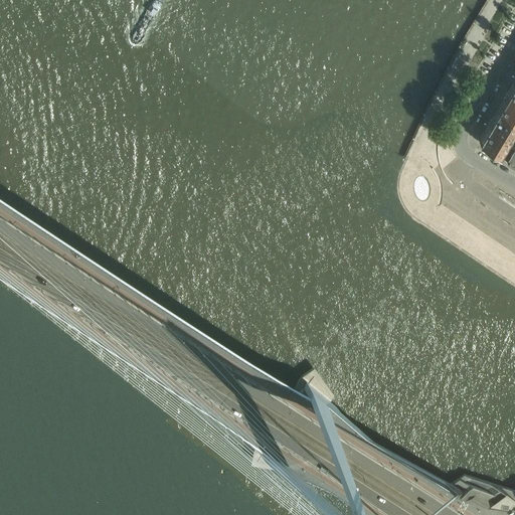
[(514,83),(513,82),(505,96),(514,102),(514,83)]
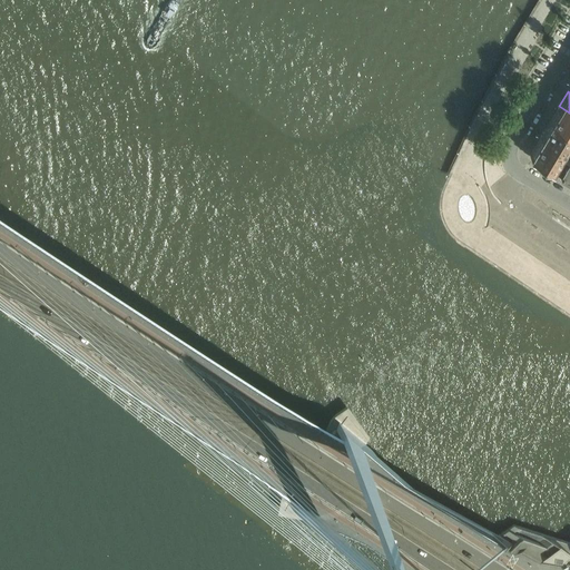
[(569,112),(559,106),(551,119),(569,129),(569,112)]
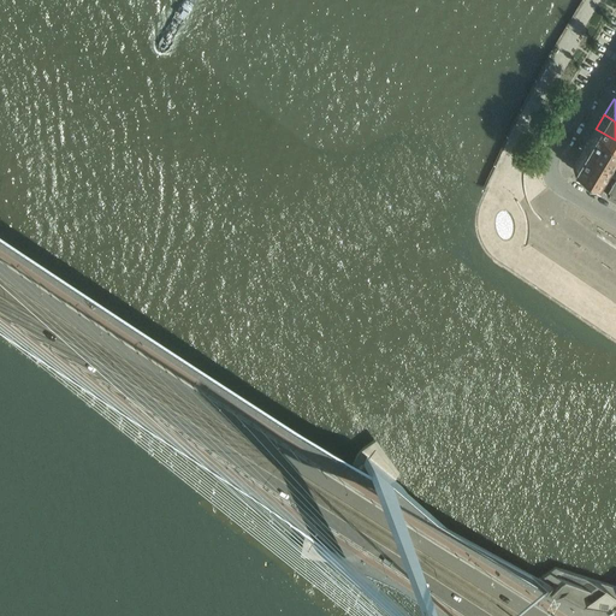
[(615,140),(596,129),(584,148),(606,163),(615,146),(615,140)]
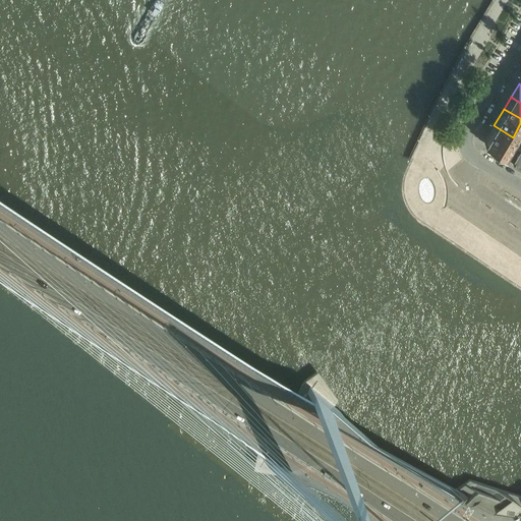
[(505,152),(512,140),(513,137),(494,125),(484,141),(504,154),(505,152)]
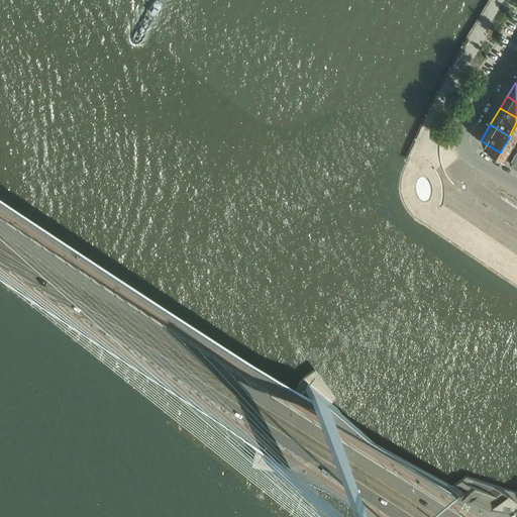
[(514,142),(508,139),(501,150),(507,153),(507,156),(516,161),(516,144),(514,142)]
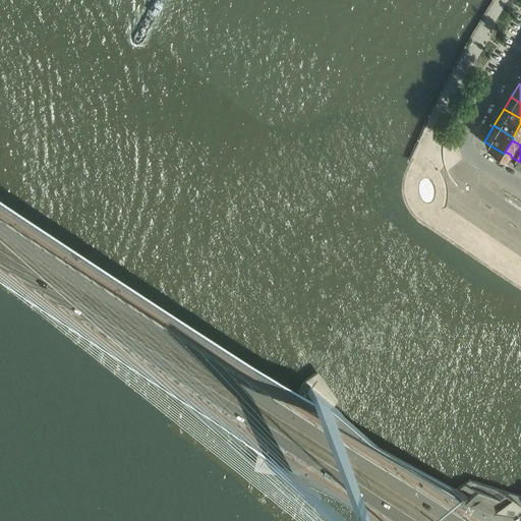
[(520,520),(520,495),(472,478),(431,520),(520,520)]
